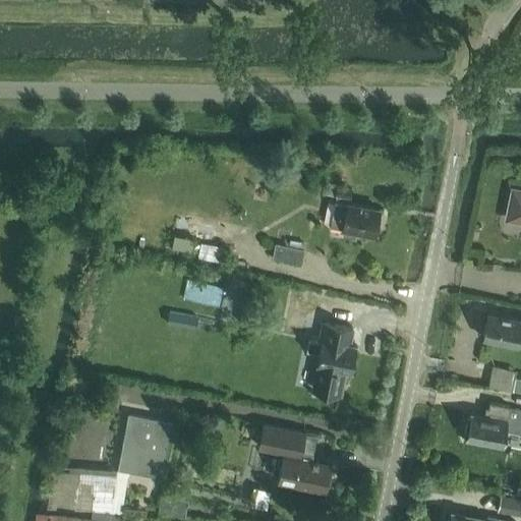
[(349,203),(352,188),(338,186),(336,195),(337,196),(331,226),(344,228),(343,235),(355,237),(356,231),(375,234),(375,232),(381,227),(379,220),(380,210),(349,203)]
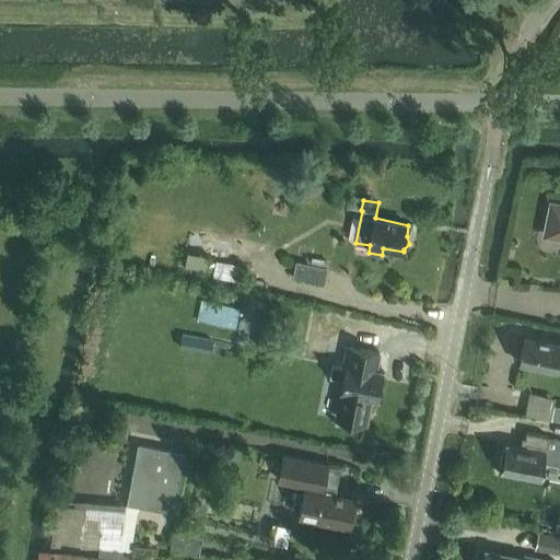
[(559,206),(552,205),(546,235),(559,237),(559,206)]
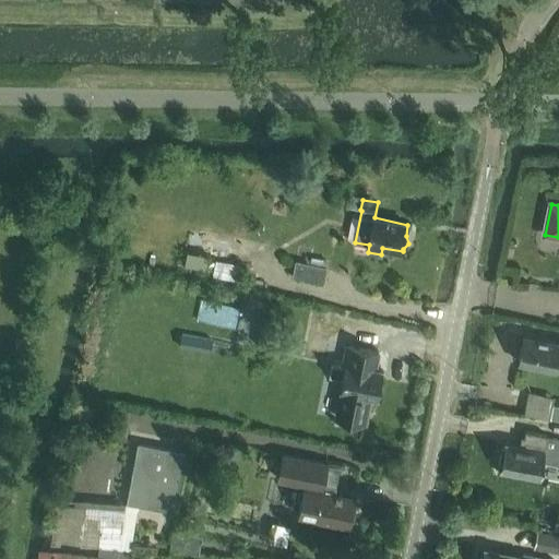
[(326,268),(296,262),(293,277),(323,284),(326,268)]
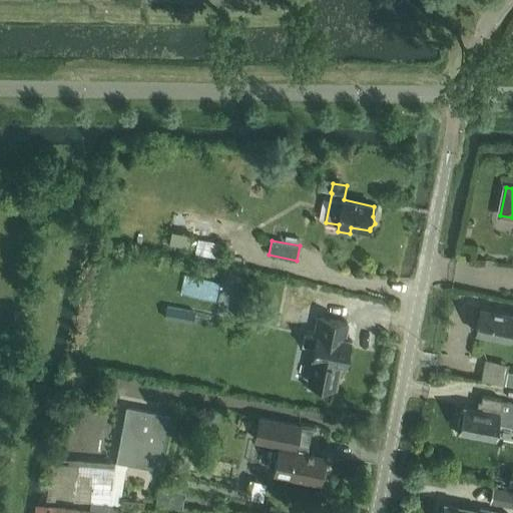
[(167,307),(165,319),(192,324),(195,312),(167,307)]
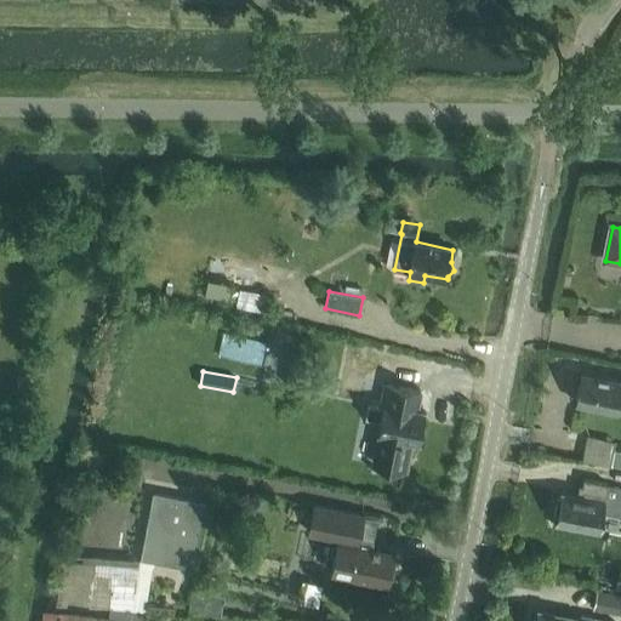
[(620,381),(582,374),(576,403),(619,411),(620,396),(620,381)]
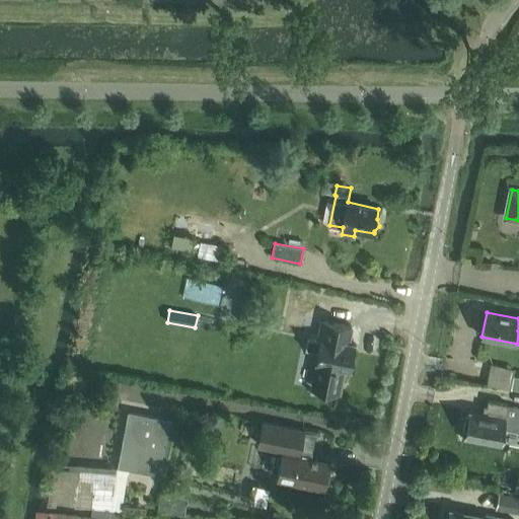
[(318,352),(316,364),(323,365),(318,391),(338,394),(343,369),(351,370),(356,345),(349,343),(352,326),(324,321),(321,340),(308,338),(305,349),(318,352)]
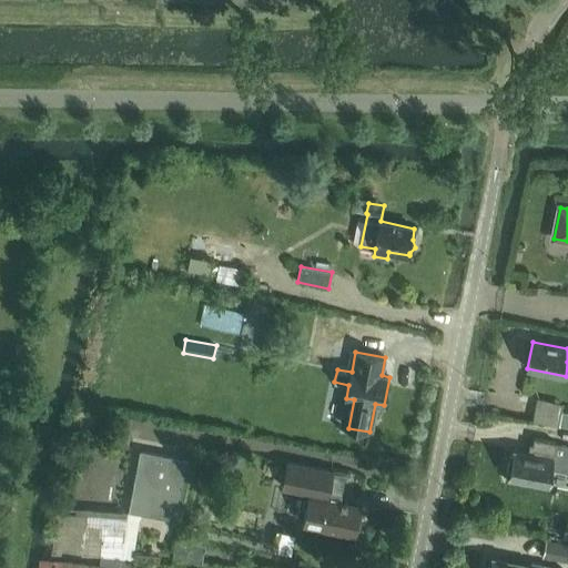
[(509,476),(548,484),(551,468),(567,472),(567,446),(556,444),(556,443),(535,438),(531,455),(514,452),(511,462),(508,463),(507,472),(509,474),(509,476)]
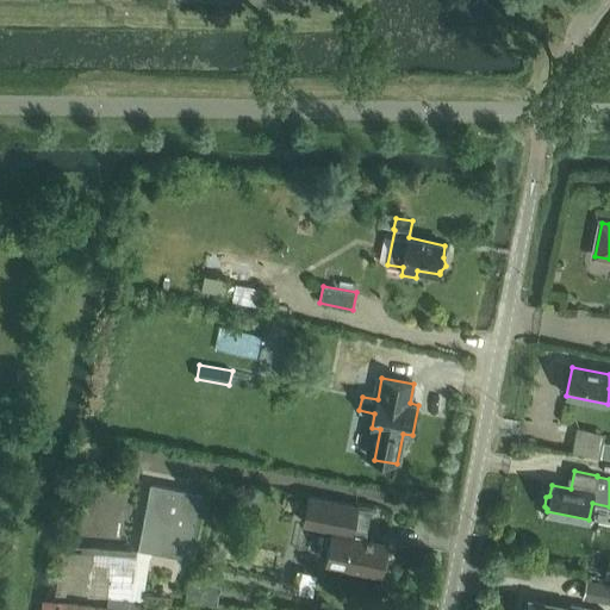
[(192,558),(204,495),(151,485),(139,547),(138,549),(81,545),(81,551),(61,548),(56,580),(62,582),(61,592),(87,596),(88,597),(106,598),(134,601),(136,582),(147,584),(150,559),(153,549),(192,558)]
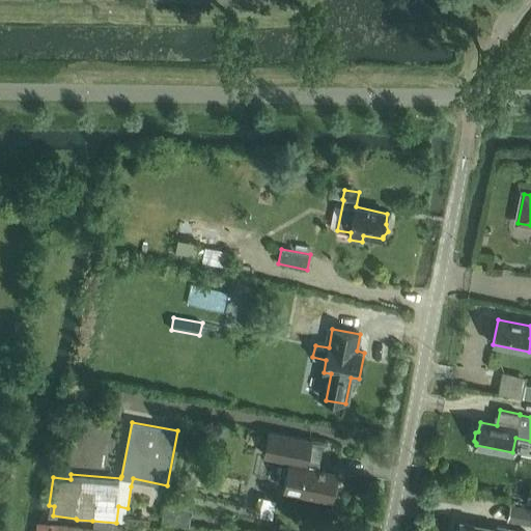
[(319,462),(306,459),(310,441),(270,432),(264,455),(290,460),(284,488),(332,499),(332,497),(336,495),(337,487),(334,484),(336,473),(318,469),(319,462)]
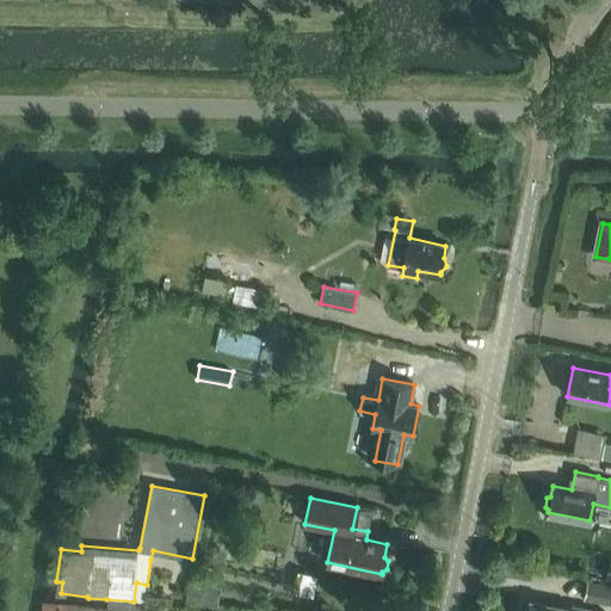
[(190,579),(185,599),(216,606),(221,586),(190,579)]
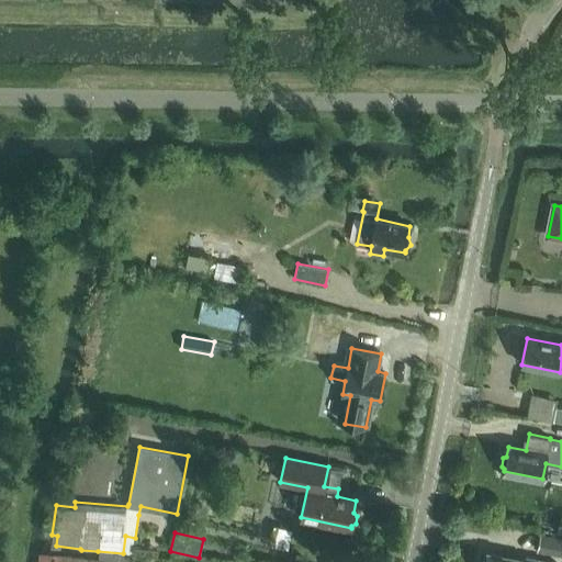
[(561,539),(541,535),(538,551),(561,555),(561,539)]
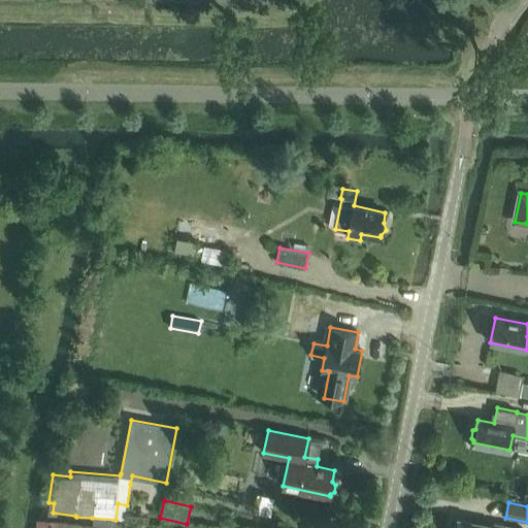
[(124,527),(124,523),(94,519),(93,525),(53,520),(38,519),(37,527),(124,527)]
